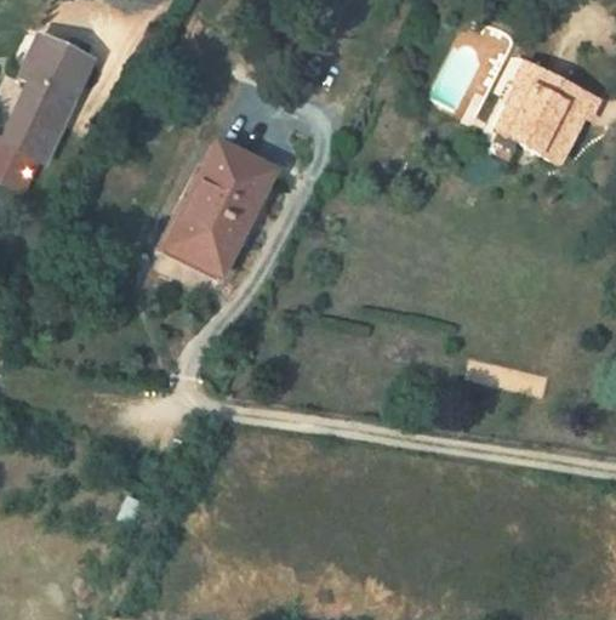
[(44,164),(91,62),(36,37),(17,79),(27,83),(0,140),(0,143),(35,160),(44,164)]
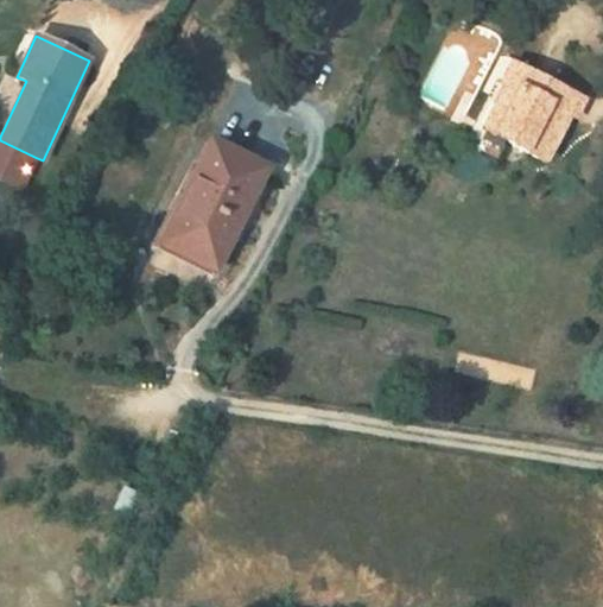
[(556,152),(584,90),(518,61),(508,77),(513,80),(526,86),(505,128),(556,152)]
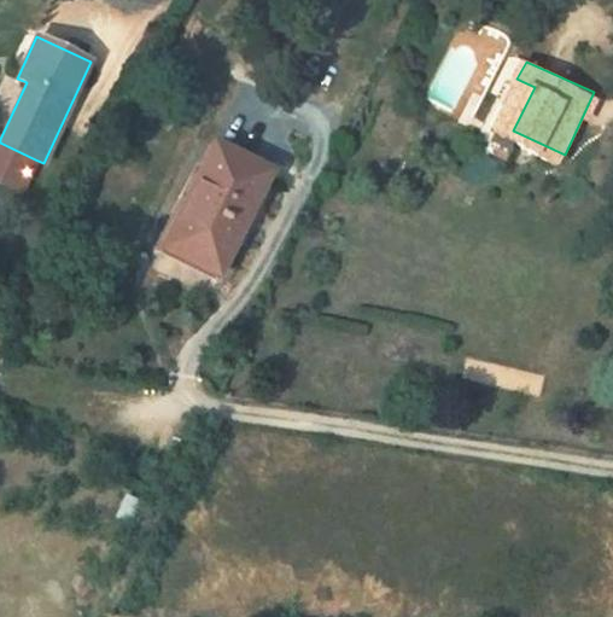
[(513,131),(535,87),(521,81),(501,124),(513,131)]
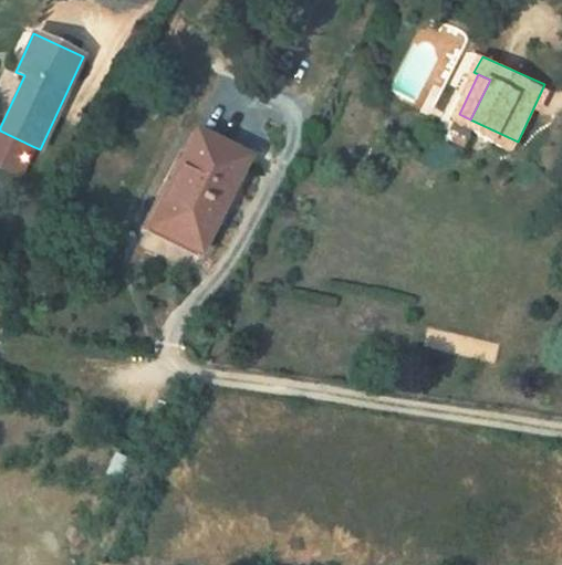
[(0,131),(0,167),(19,176),(32,146),(0,131)]
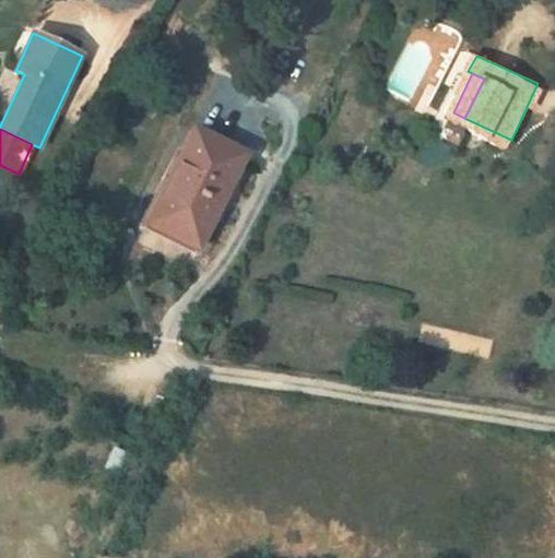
[(204,249),(250,155),(198,130),(152,224),(204,249)]
